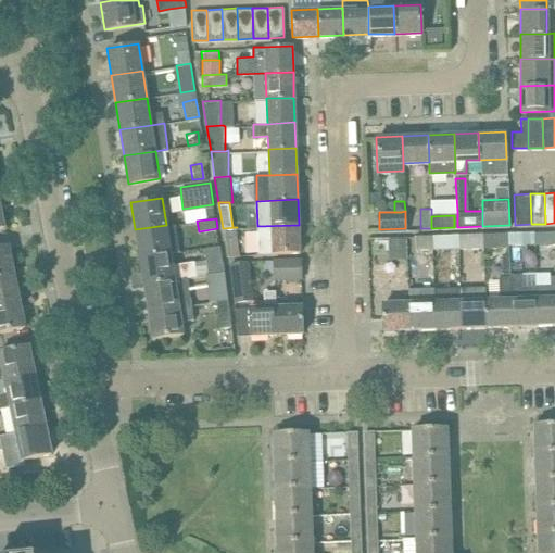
[(166,225),(135,229),(139,256),(171,252),(166,225)]
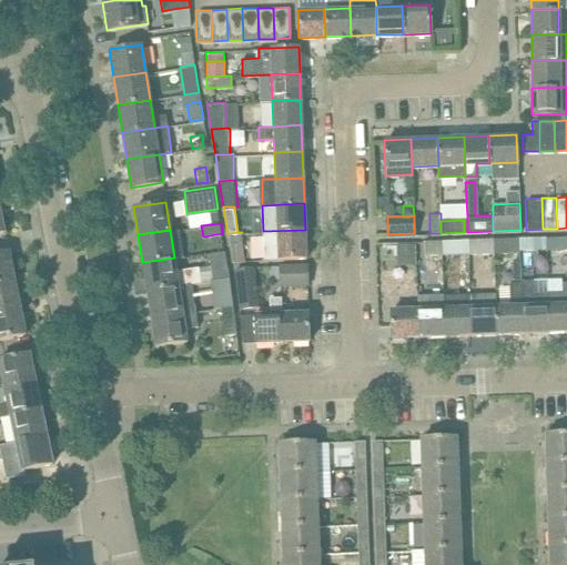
[(305,256),(305,230),(263,231),(264,259),(305,256)]
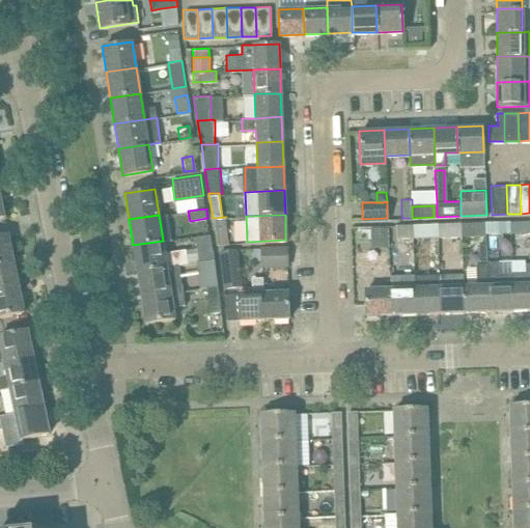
[(226,217),(213,218),(217,245),(229,245),(226,217)]
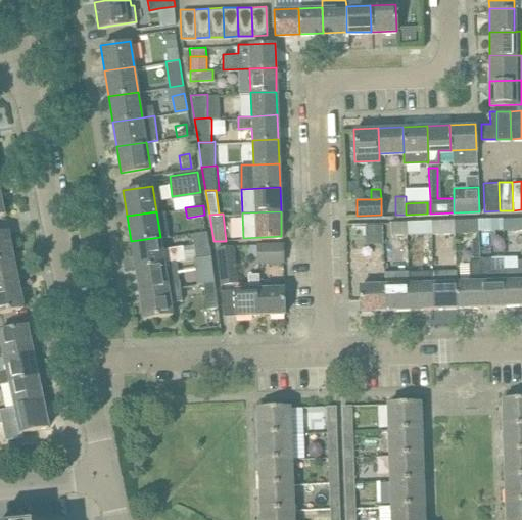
[(521,228),(521,216),(503,217),(503,229),(521,228)]
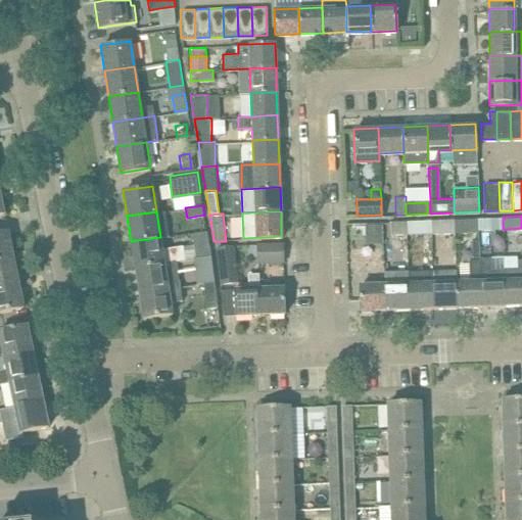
[(503,229),(503,217),(479,218),(479,230),(503,229)]
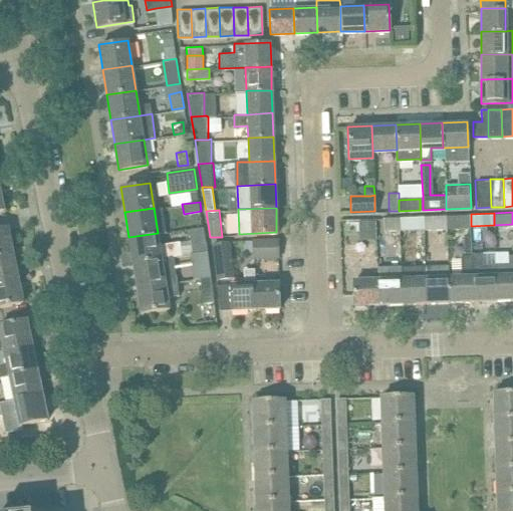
[(471,226),(471,214),(447,215),(447,227),(471,226)]
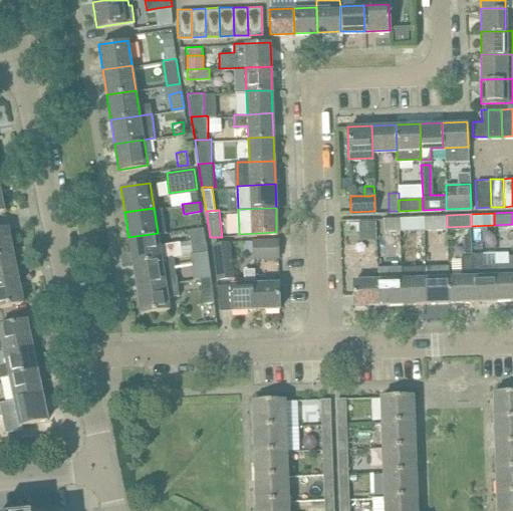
[(423,215),(400,216),(400,228),(424,227),(423,215)]
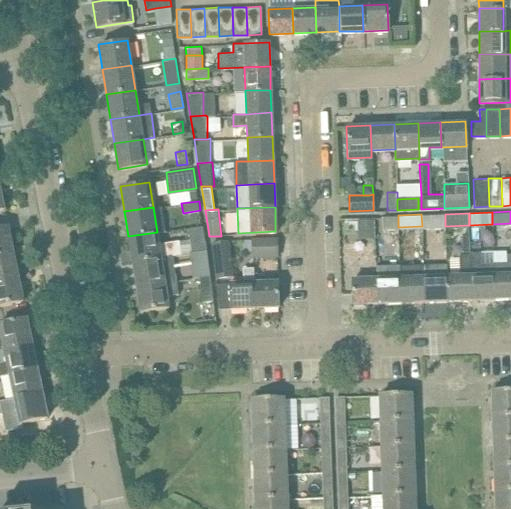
[(445,214),(421,214),(422,226),(445,226),(445,214)]
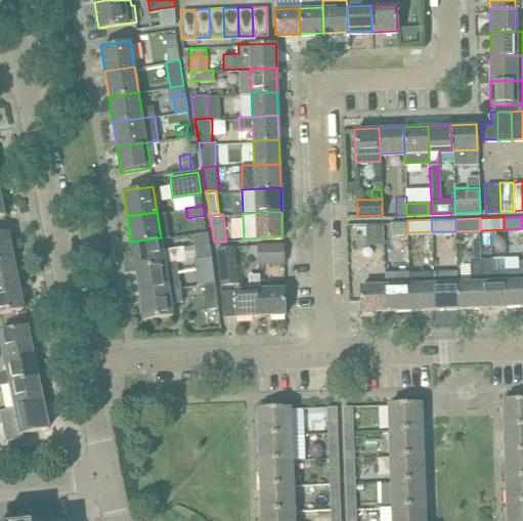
[(407,232),(407,220),(393,220),(393,232),(407,232)]
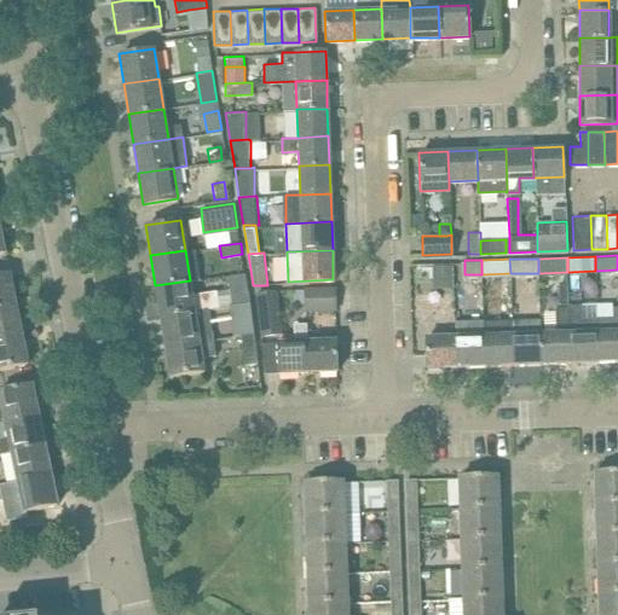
[(454,285),(452,264),(433,264),(433,286),(454,285)]
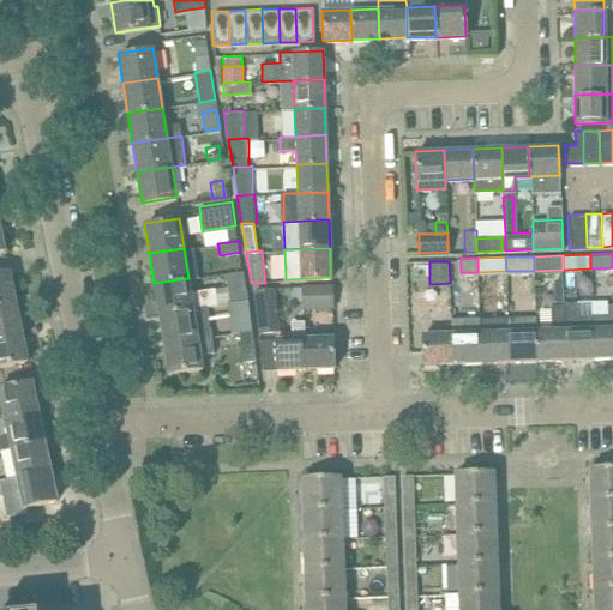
[(8,270),(0,271),(0,303),(14,301),(8,270)]
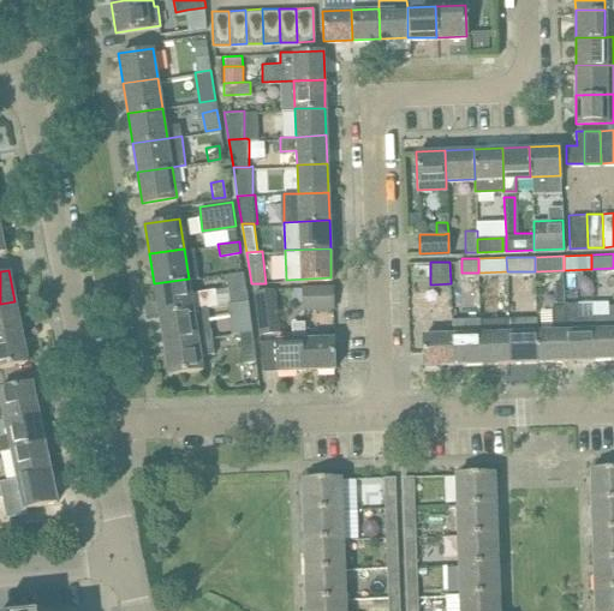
[(231,301),(249,299),(244,270),(226,273),(231,301)]
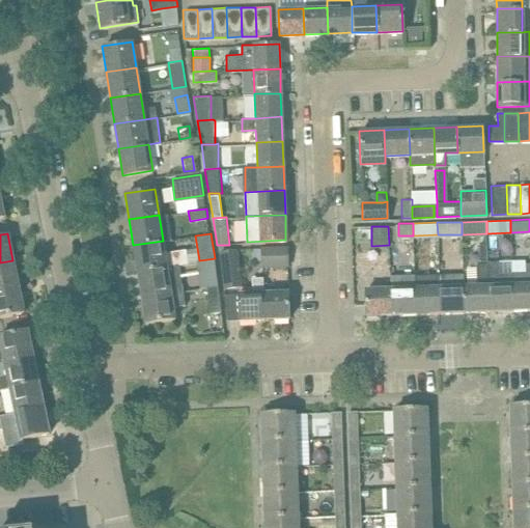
[(163,241),(133,245),(137,271),(167,266),(163,241)]
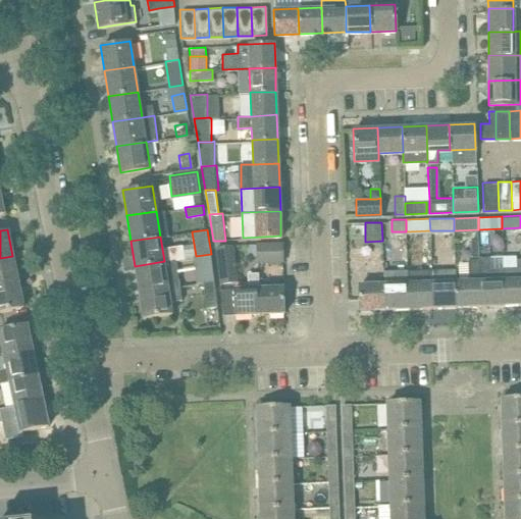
[(258,261),(281,260),(281,239),(257,240),(258,261)]
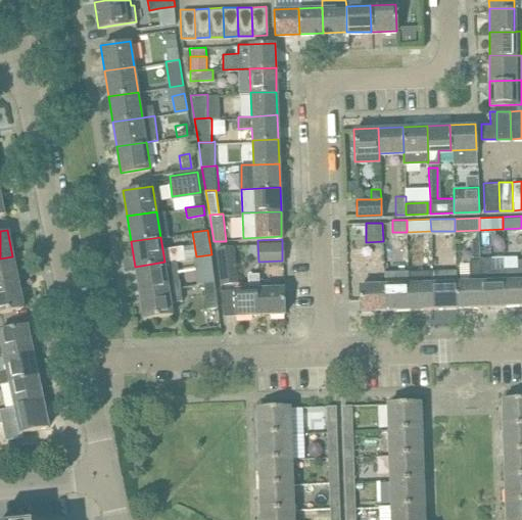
[(257,242),(245,243),(245,255),(257,254),(257,242)]
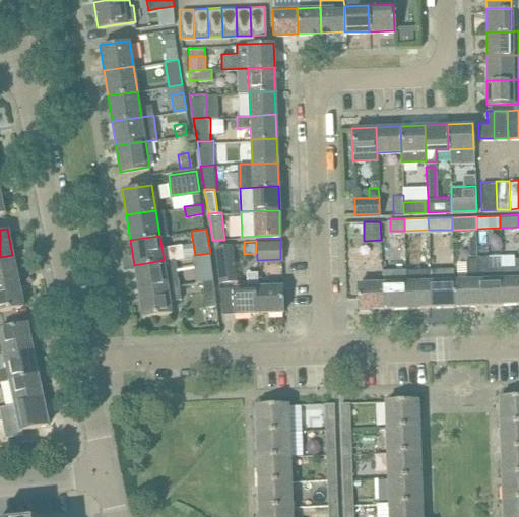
[(237,279),(233,243),(216,245),(220,281),(237,279)]
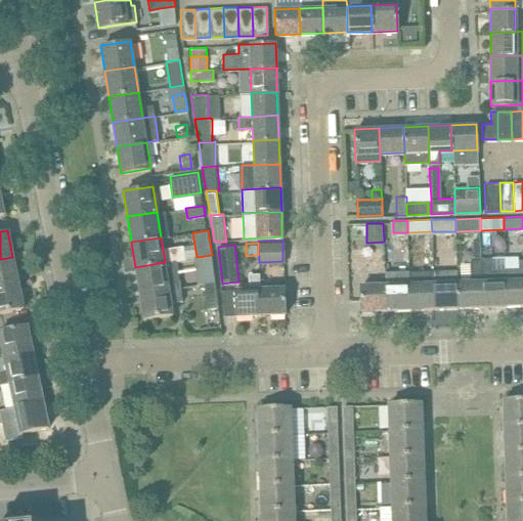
[(212,255),(197,257),(200,283),(205,283),(216,280),(212,255)]
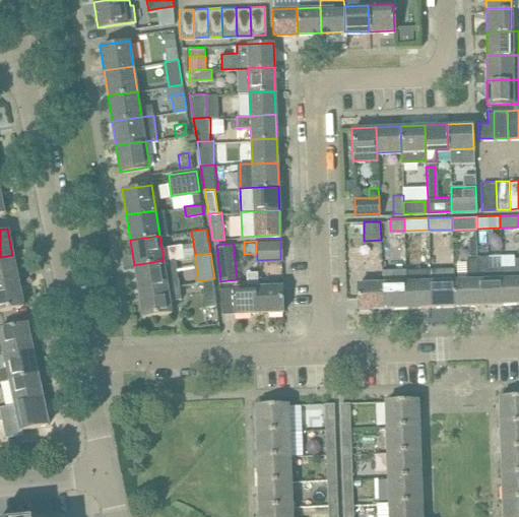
[(0,282),(17,279),(12,255),(0,257),(0,282)]
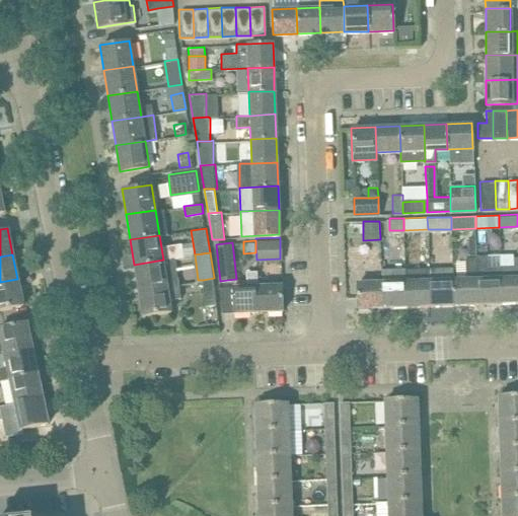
[(489,255),(476,256),(478,303),(502,302),(501,268),(489,269),(489,255)]
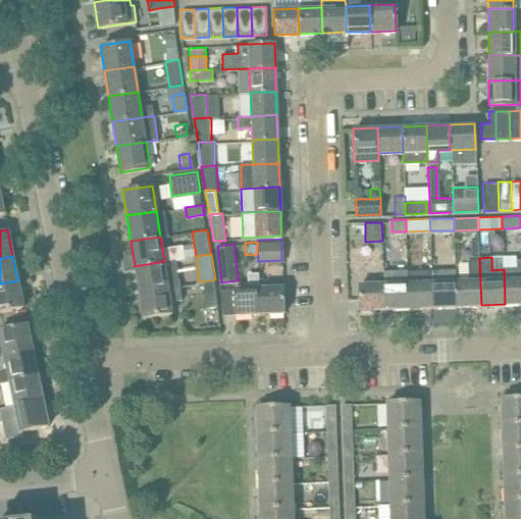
[(468,279),(456,280),(457,306),(481,305),(479,258),(467,258),(468,279)]
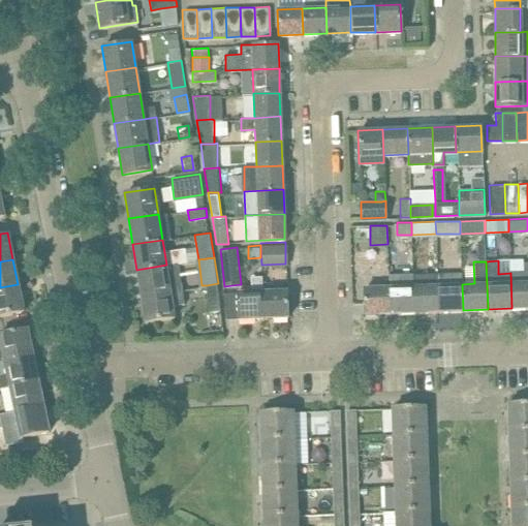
[(522,273),(510,273),(511,308),(527,307),(527,264),(521,265),(522,273)]
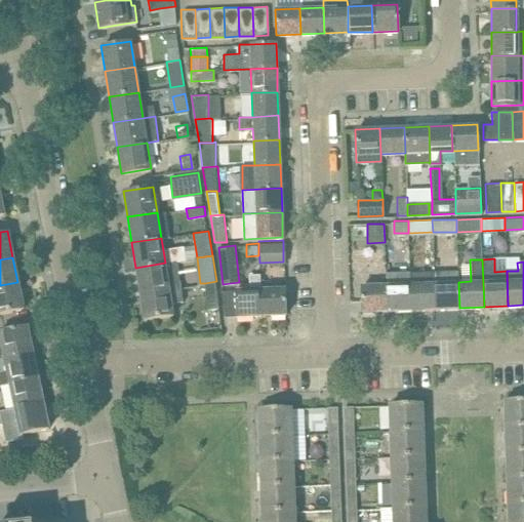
[(165,263),(135,268),(139,292),(169,288),(165,263)]
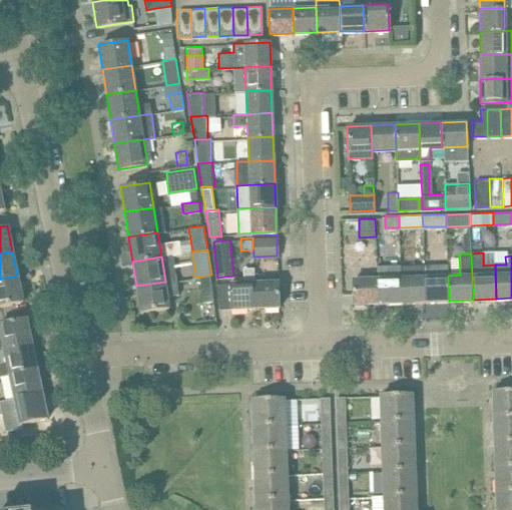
[(448,267),(425,268),(426,302),(449,301),(448,276),(448,267)]
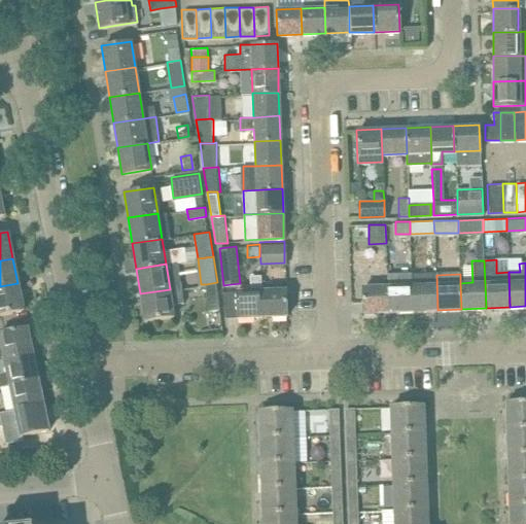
[(437,310),(436,275),(412,276),(413,311),(437,310)]
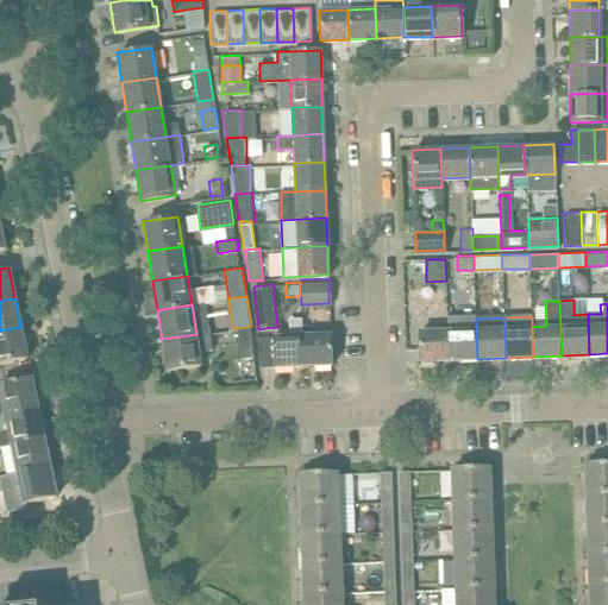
[(477,359),(476,319),(447,320),(449,329),(450,359),(477,359)]
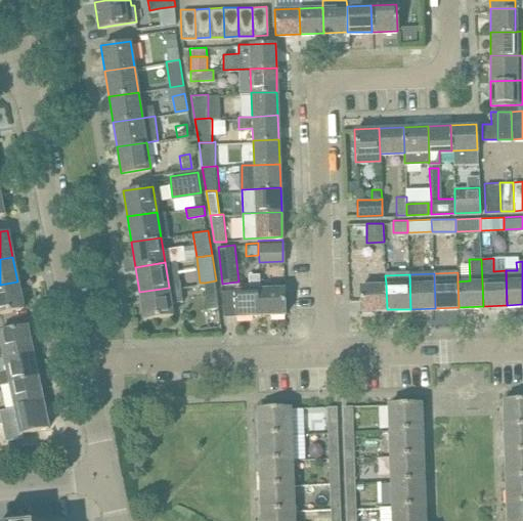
[(220,307),(216,280),(205,283),(209,308),(220,307)]
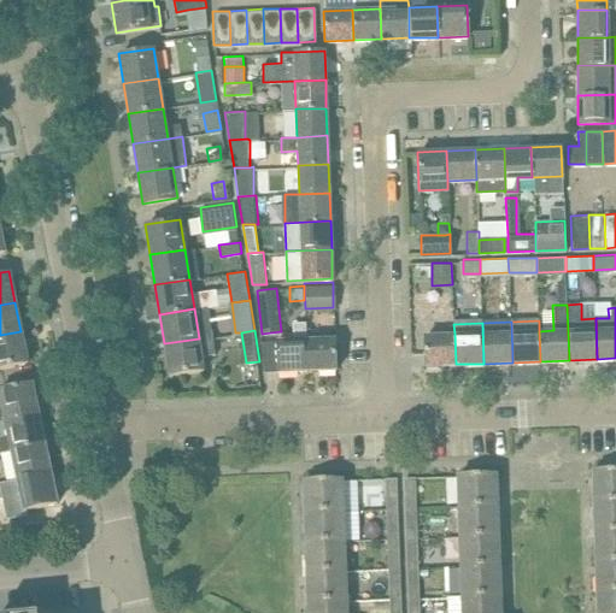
[(21,331),(0,335),(0,366),(27,361),(21,331)]
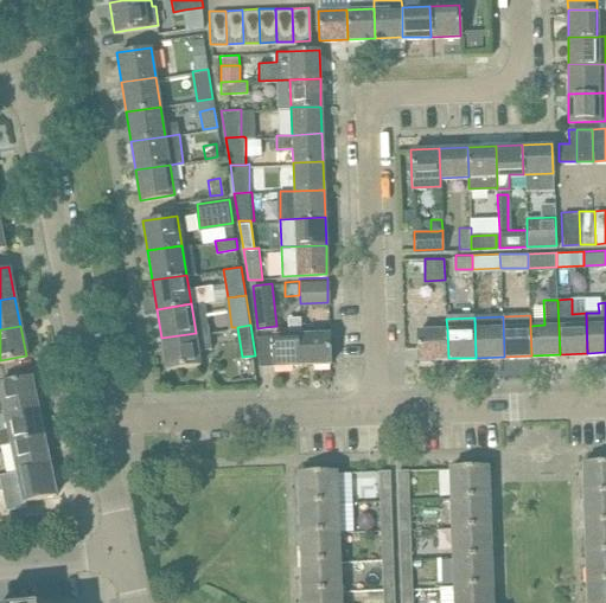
[(448,358),(447,328),(418,329),(419,359),(448,358)]
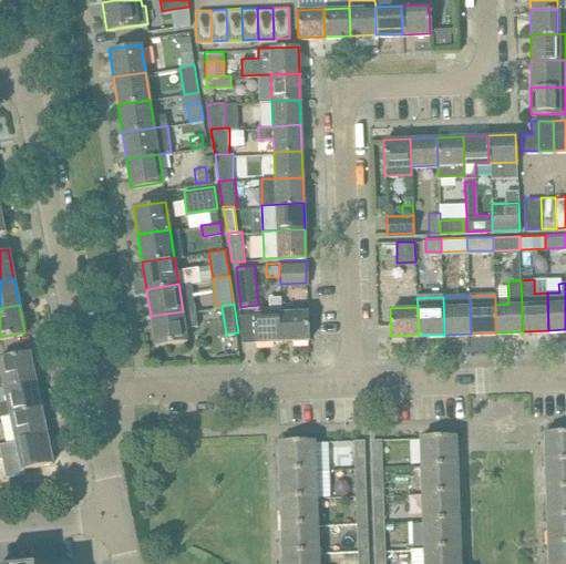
[(194,309),(183,311),(151,316),(155,345),(186,339),(184,327),(196,325),(194,309)]
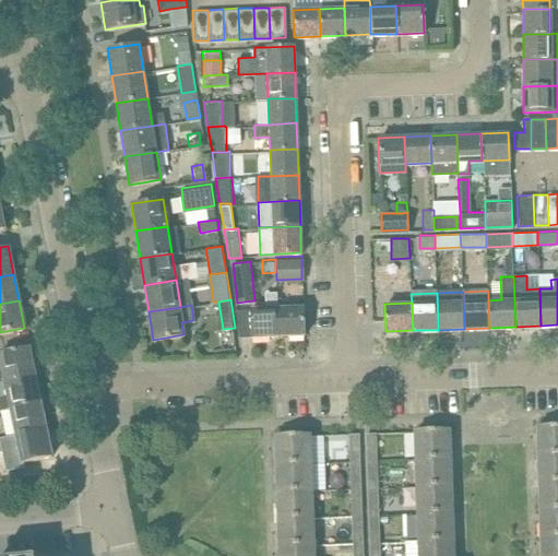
[(303,307),(276,308),(277,335),(304,334),(303,307)]
